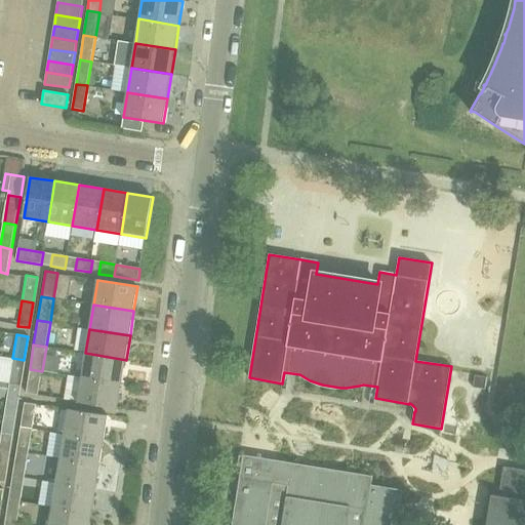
[(122,384),(126,360),(85,353),(81,377),(122,384)]
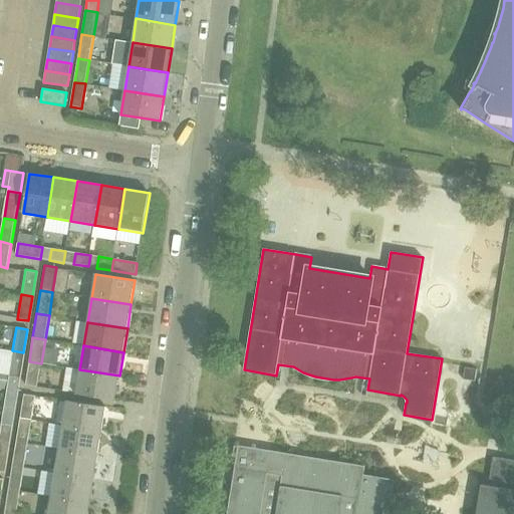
[(12,350),(8,374),(20,376),(23,352),(12,350)]
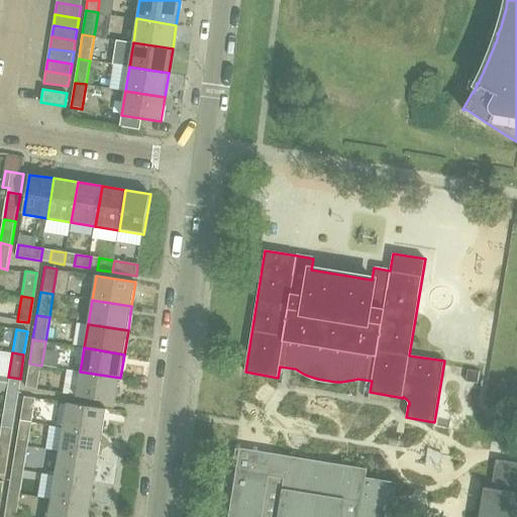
[(37,390),(41,366),(29,364),(25,387),(37,390)]
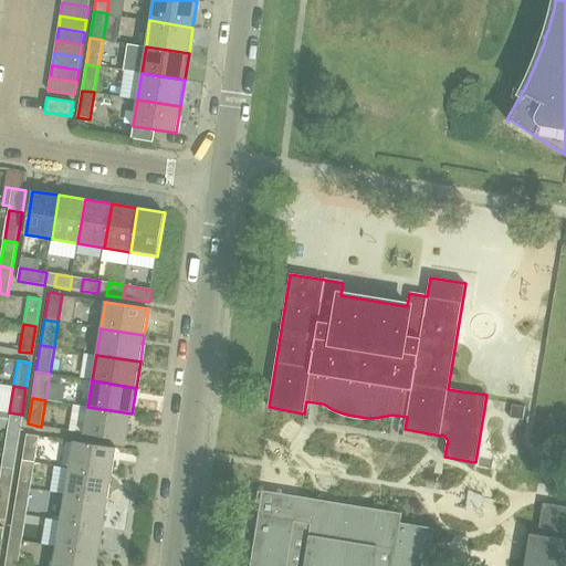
[(127,442),(132,413),(87,407),(83,435),(127,442)]
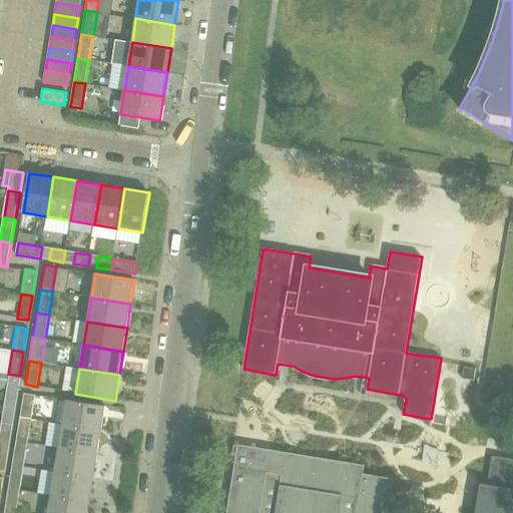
[(0,376),(0,388),(6,389),(8,374),(1,373),(0,376)]
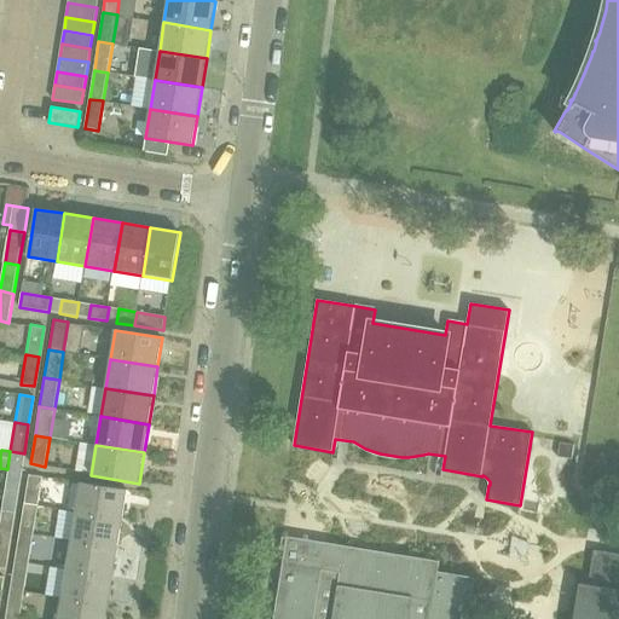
[(7,469),(6,480),(19,481),(21,472),(24,453),(10,451),(7,469)]
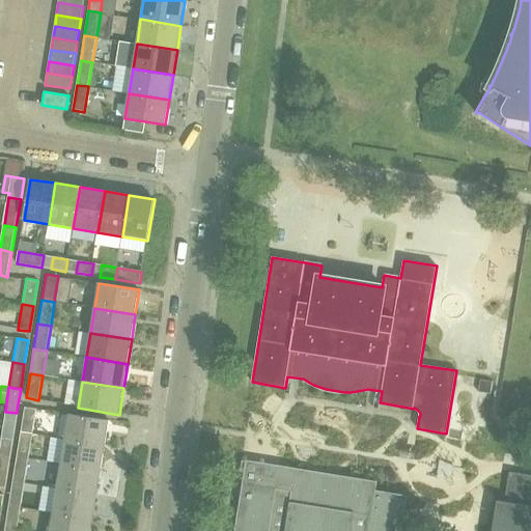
[(21,432),(32,435),(36,408),(25,406),(21,432)]
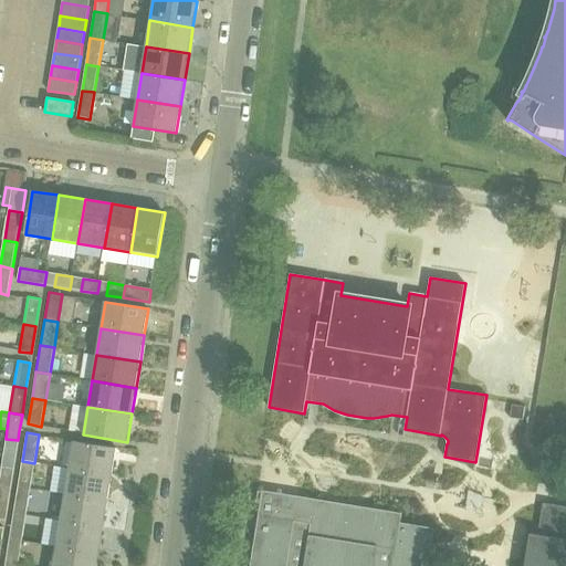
[(1,464),(13,467),(18,440),(6,439),(1,464)]
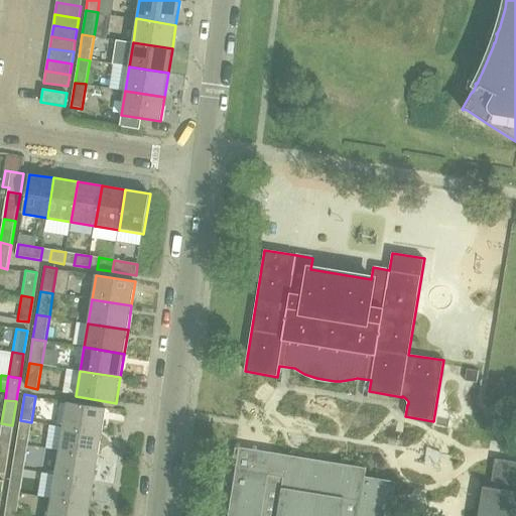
[(62,427),(102,433),(106,409),(67,403),(62,427)]
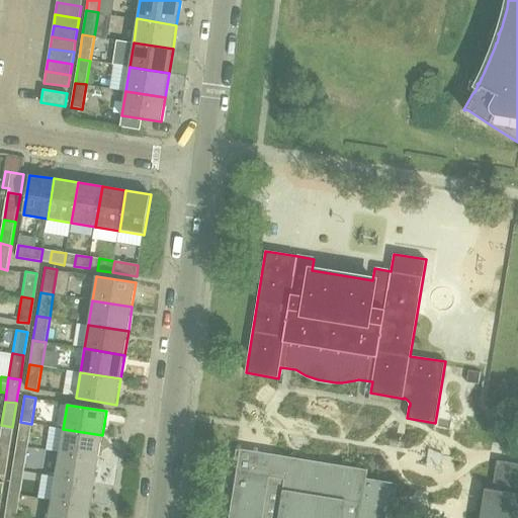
[(27,448),(31,424),(20,422),(16,446),(27,448)]
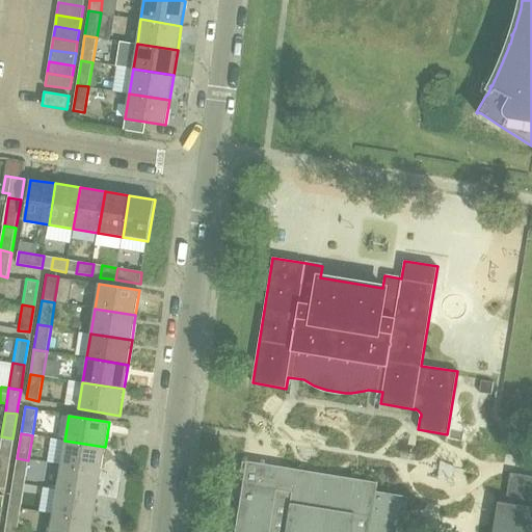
[(1,436),(0,445),(0,461),(9,463),(12,439),(1,436)]
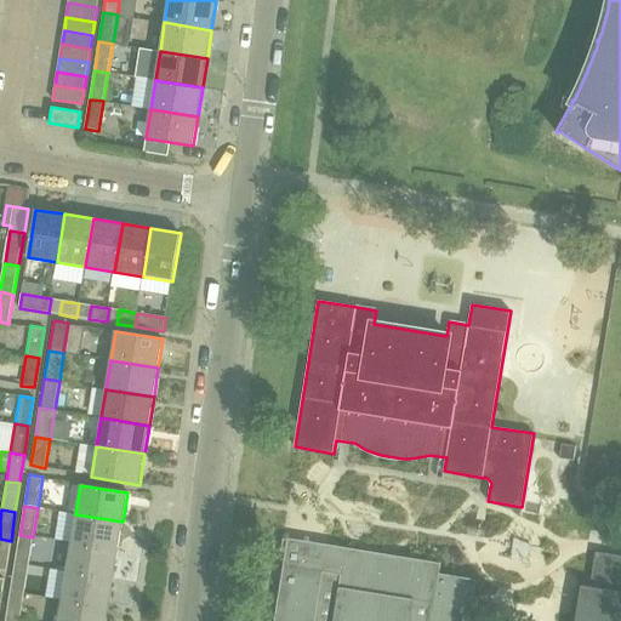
[(118,551),(123,522),(75,514),(70,543),(118,551)]
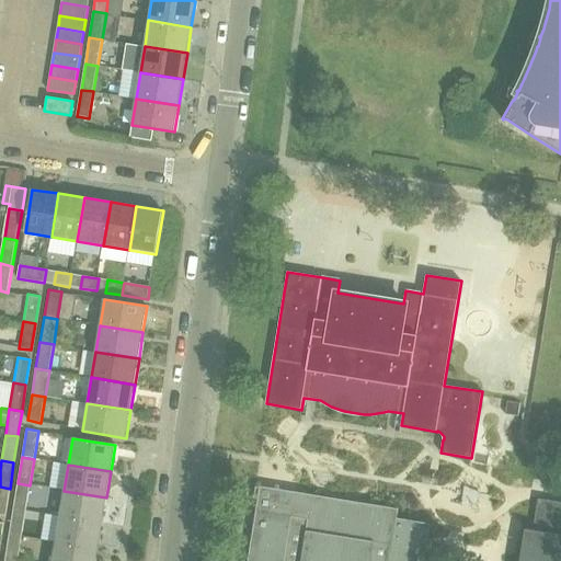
[(13,508),(25,511),(30,485),(18,483),(13,508)]
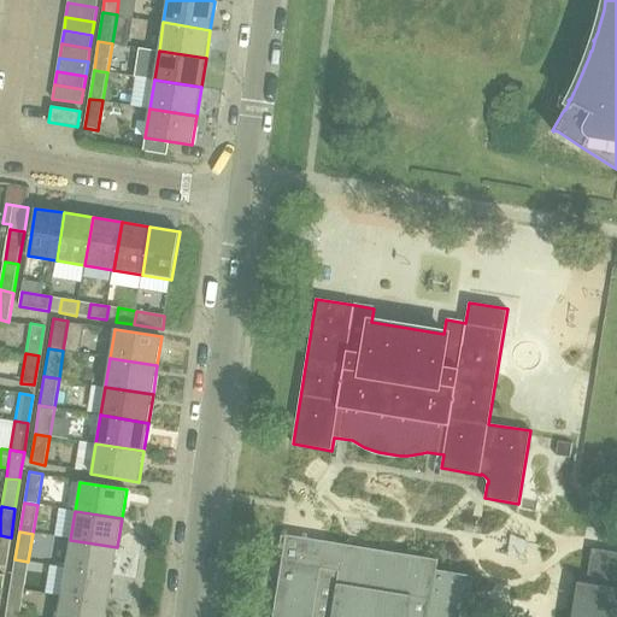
[(0,564),(6,566),(11,538),(0,535),(0,564)]
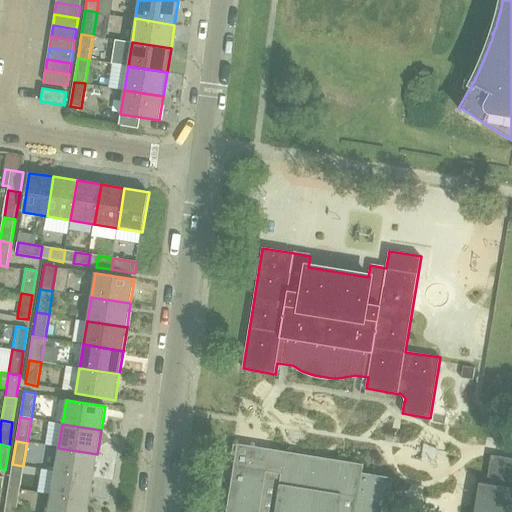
[(94,478),(97,454),(58,448),(54,471),(94,478)]
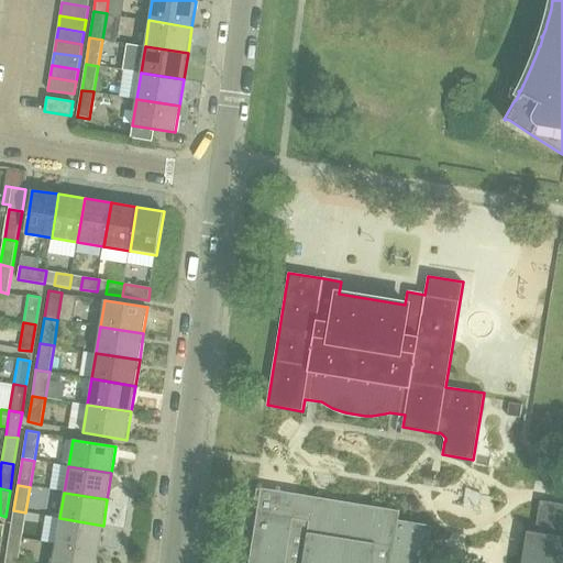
[(258,498),(252,543),(247,562),(424,562),(430,526),(396,520),(398,510),(312,497),(311,498),(295,496),(293,504),(258,498)]
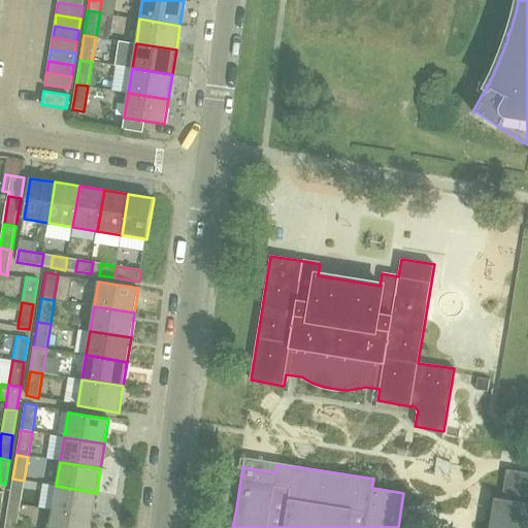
[(527,527),(527,470),(505,468),(501,497),(493,496),(488,527),(527,527)]
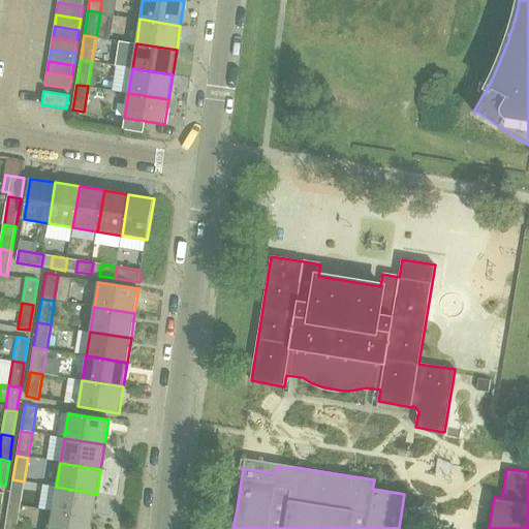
[(21,506),(24,481),(12,479),(8,504),(21,506)]
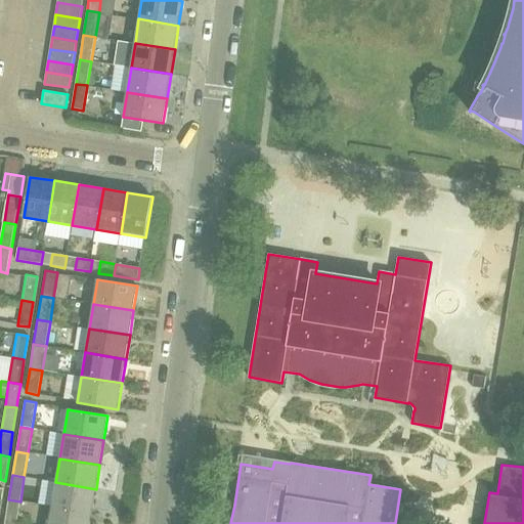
[(92,513),(96,489),(55,482),(51,507),(92,513)]
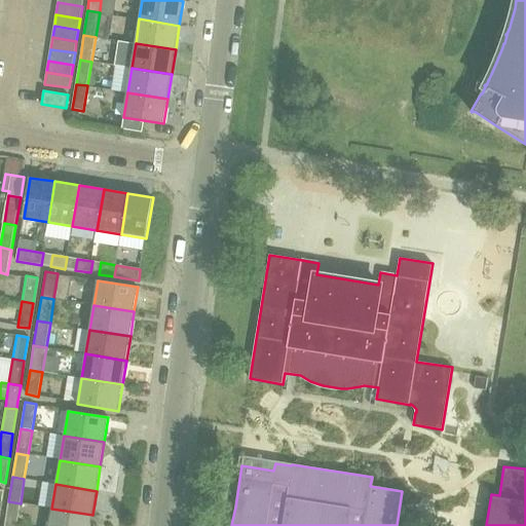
[(16,525),(21,503),(8,501),(4,525),(16,525)]
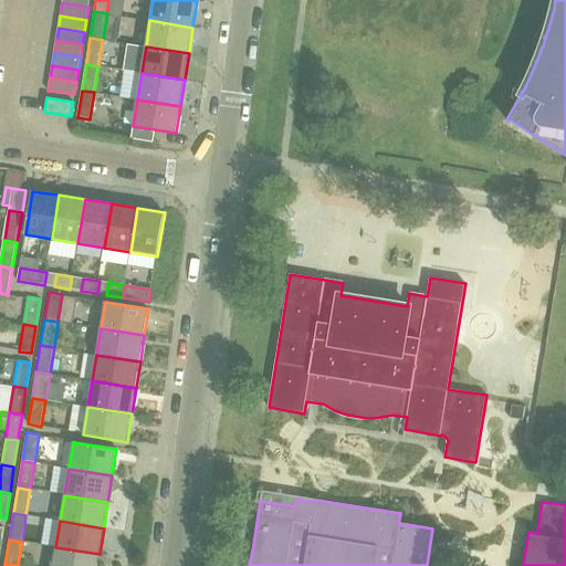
[(55,547),(52,565),(97,565),(100,554),(55,547)]
